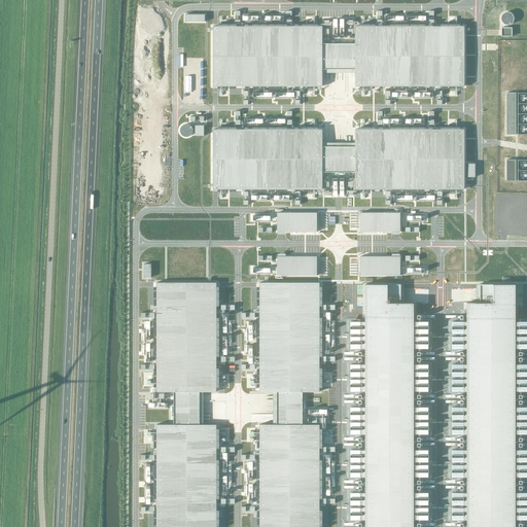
[(504,9),(495,16),(502,25),(512,19),(504,9)]
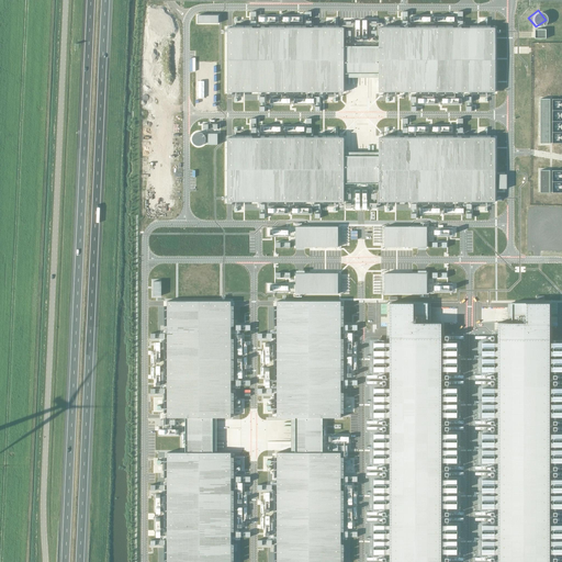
[(198,23),(218,23),(218,14),(198,14),(198,23)]
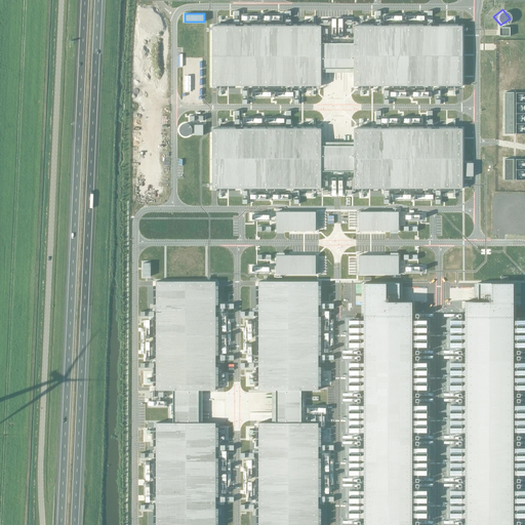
[(159,32),(159,22),(153,21),(153,31),(148,30),(148,32),(159,32)]
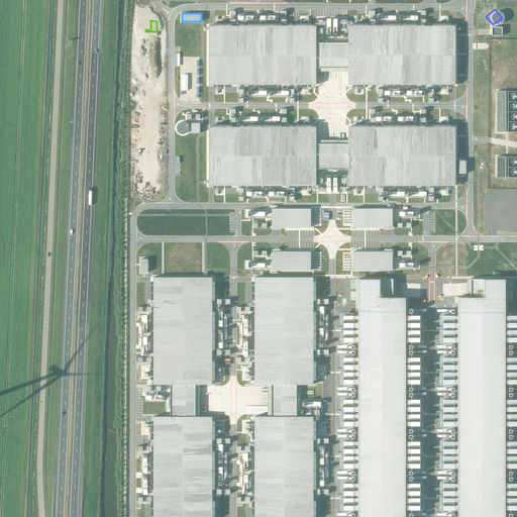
[(316,26),(209,26),(209,85),(316,85),(316,71),(348,71),(348,85),(455,85),(455,26),(348,26),(348,42),(316,42),(316,26)]
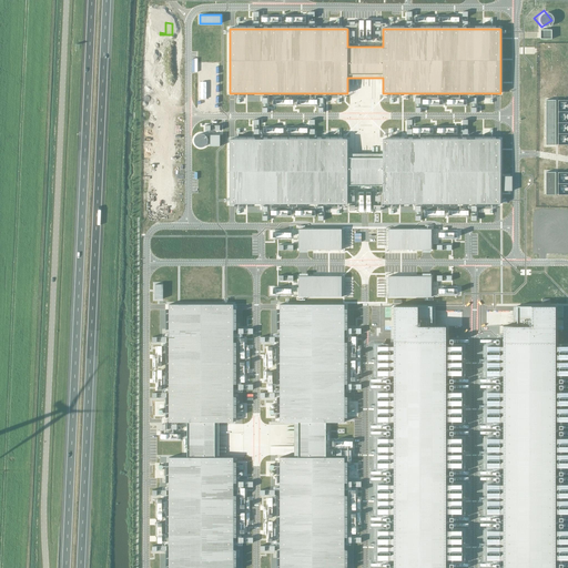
[(535,64),(553,64),(553,52),(553,42),(535,43),(535,51),(537,51),(537,58),(535,58),(535,64)]
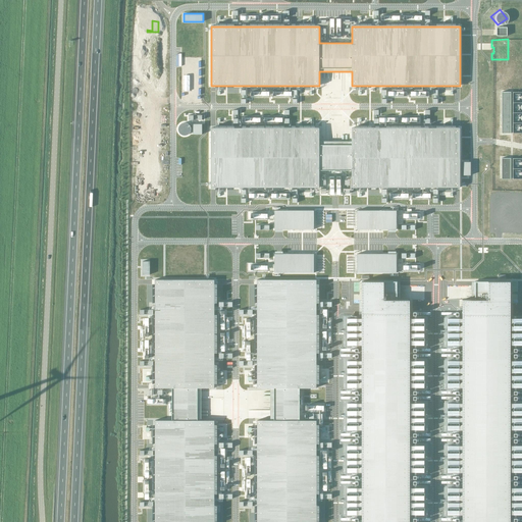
[(502,92),(502,134),(511,134),(511,92),(502,92)]
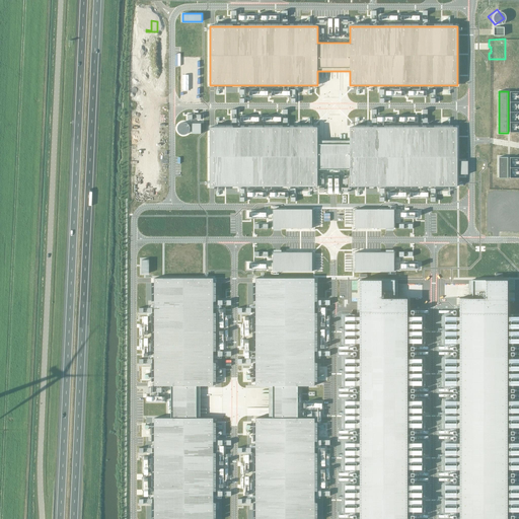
[(510,133),(518,132),(518,91),(510,91),(510,133)]
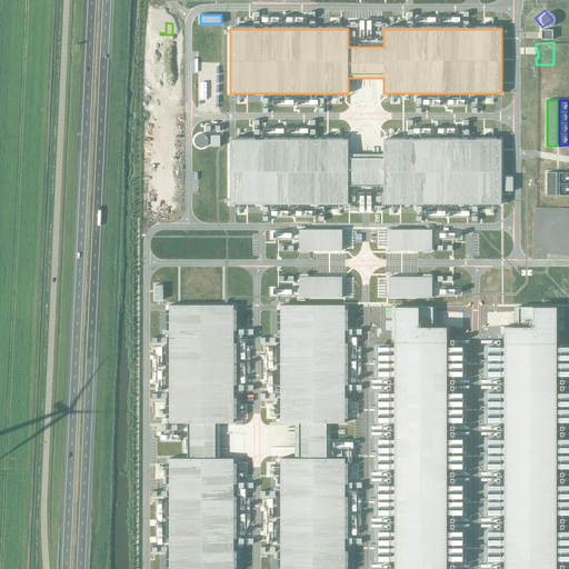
[(191,133),(190,147),(203,147),(205,133),(191,133)]
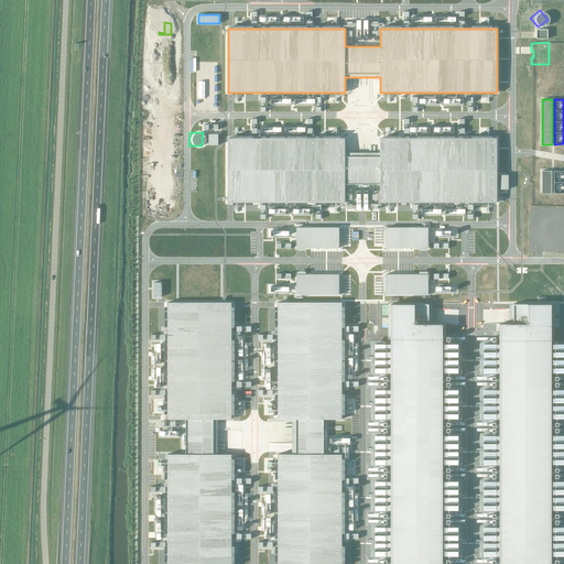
[(214,132),(205,132),(205,144),(214,144),(214,132)]
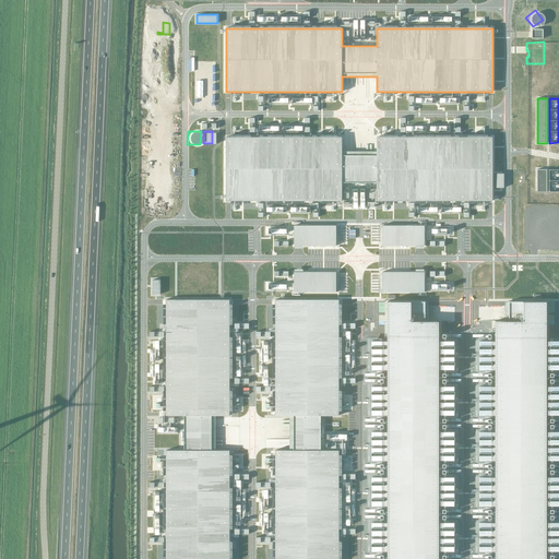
[(342,138),(226,138),(226,201),(342,201),(342,186),(377,186),(377,201),(492,201),(492,138),(377,138),(377,155),(342,155),(342,138)]
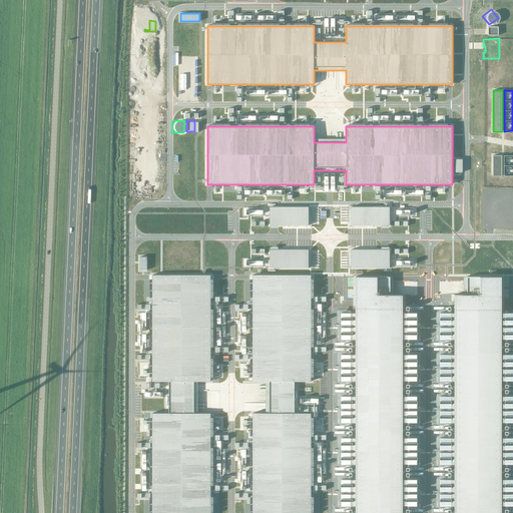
[(502,155),(493,155),(493,176),(502,176),(502,155)]
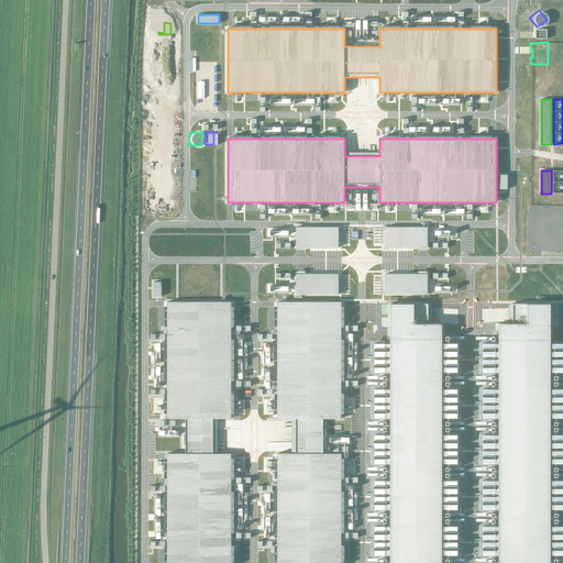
[(562,170),(553,170),(553,194),(562,194),(562,170)]
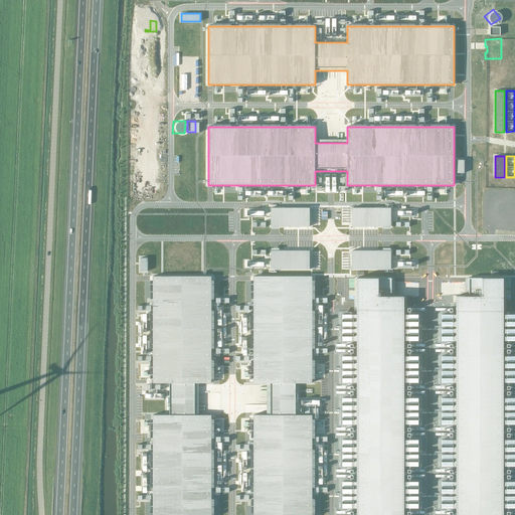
[(310,207),(272,207),(272,226),(310,226),(310,207)]
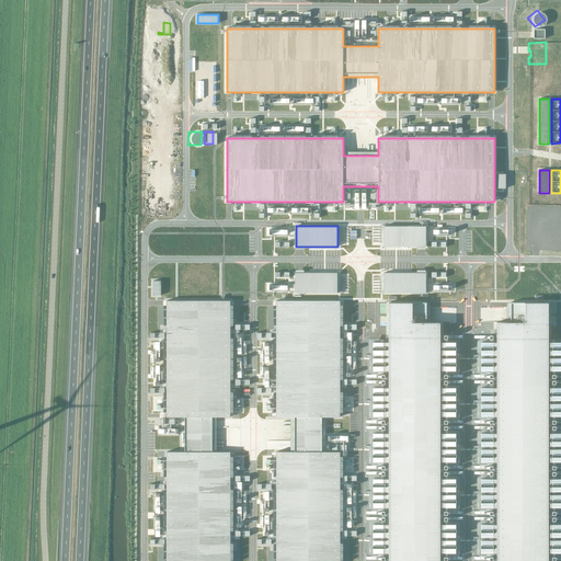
[(426,226),(384,226),(384,247),(426,247),(426,226)]
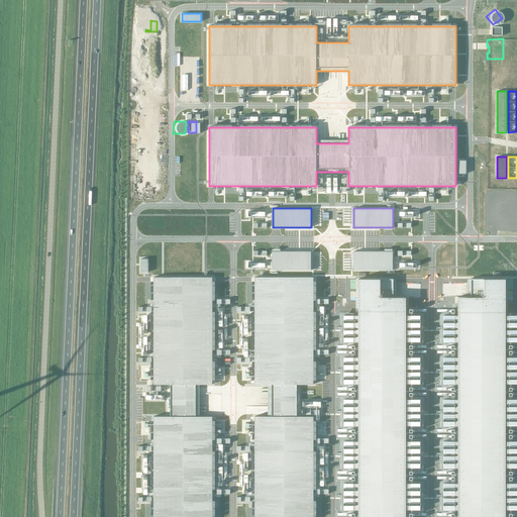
[(154,224),(154,215),(147,215),(147,218),(145,218),(145,224),(154,224)]
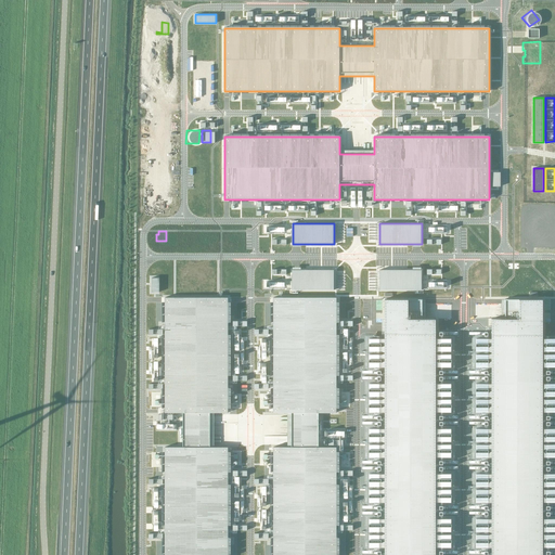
[(334,269),(292,269),(292,289),(334,289),(334,269)]
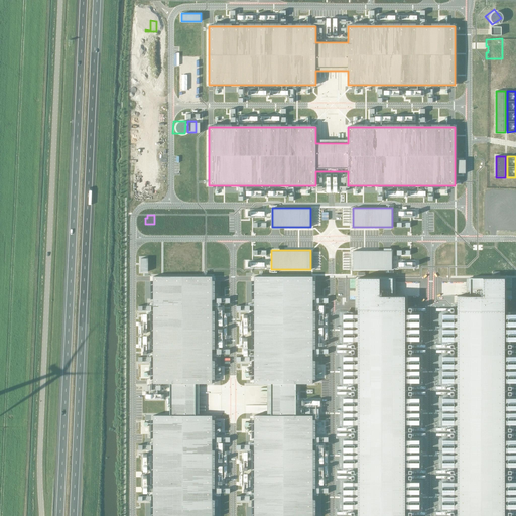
[(392,250),(353,250),(353,269),(392,269),(392,250)]
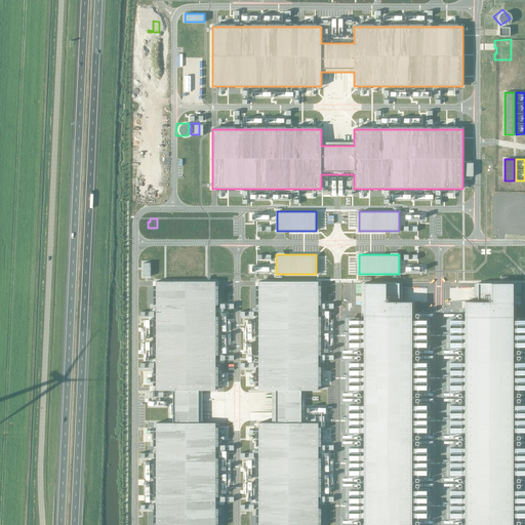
[(156,422),(156,524),(215,524),(215,422),(199,422),(199,391),(215,391),(215,281),(156,281),(156,391),(172,391),(172,422),(156,422)]
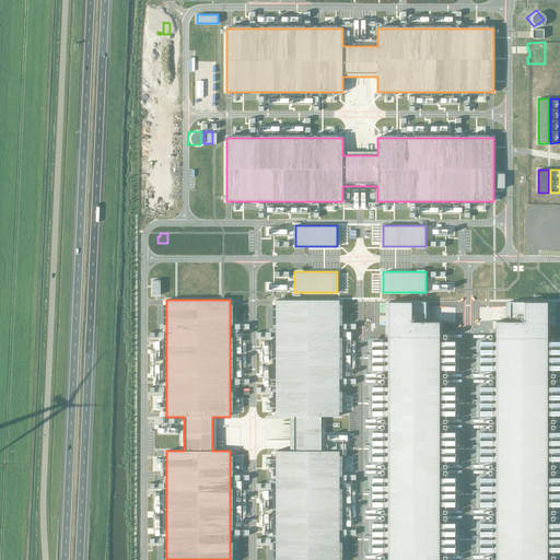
[(276,417),(294,417),(294,451),(276,451),(276,559),(339,559),(339,451),(321,451),(321,417),(339,417),(339,300),(276,300),(276,417)]
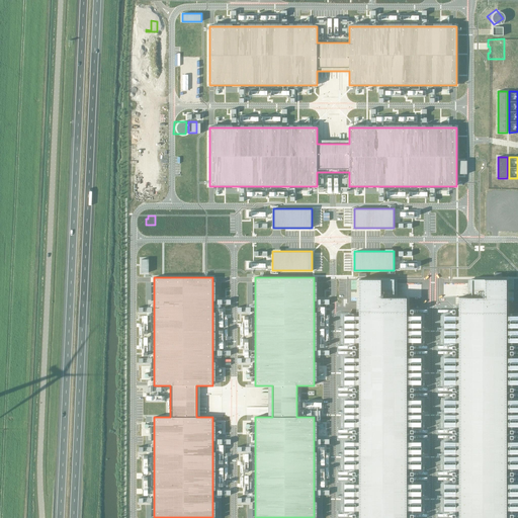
[(394,278),(359,278),(358,517),(407,517),(408,296),(394,296),(394,278)]
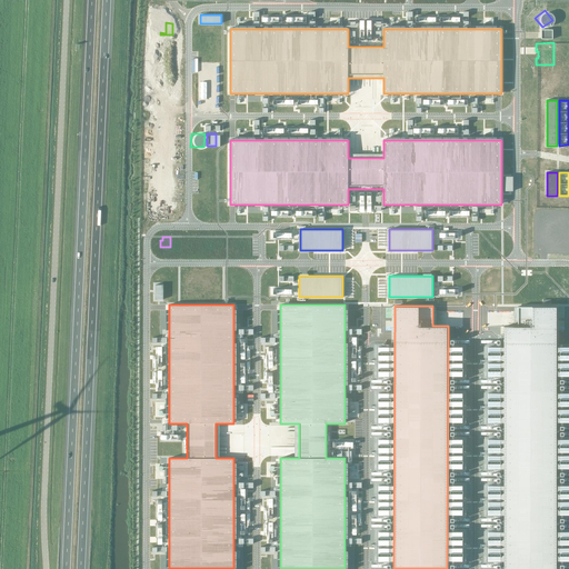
[(518,327),(503,327),(502,568),(556,568),(556,307),(518,307),(518,327)]
